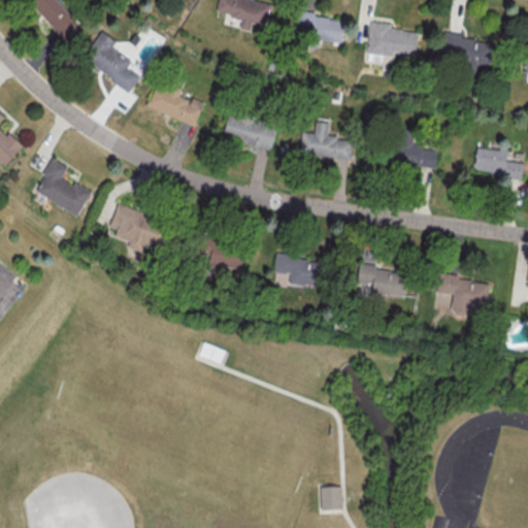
[(28,0),(65,40),(80,26),(57,0),(28,0)]
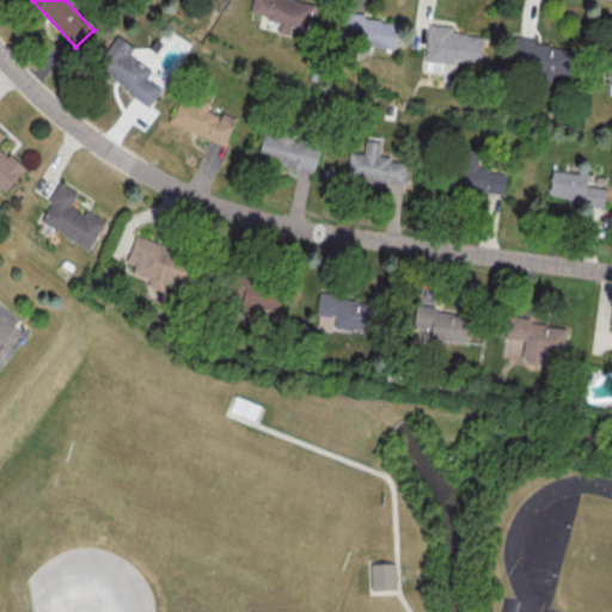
[(313,4),(297,0),(251,0),(249,13),(285,22),(283,25),(307,30),(313,4)]
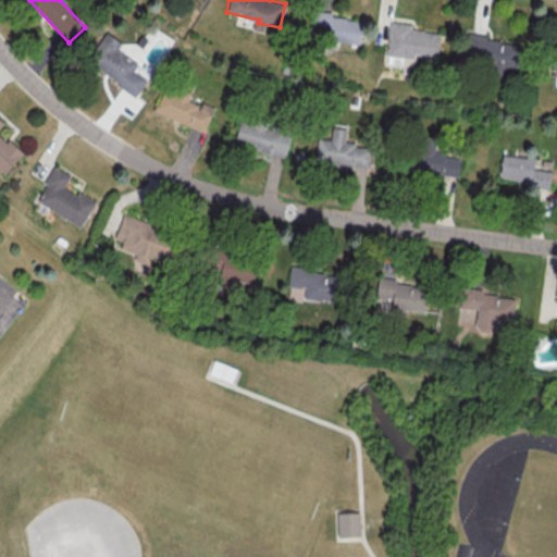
[(362,17),(314,13),(313,24),(329,26),(327,40),(360,44),(362,17)]
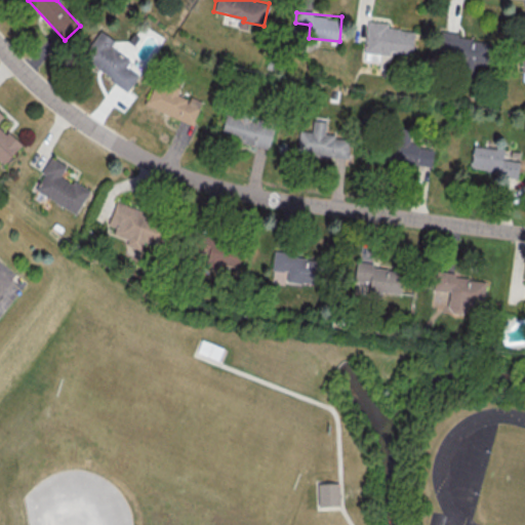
[(412,53),(414,31),(387,28),(388,23),(367,21),(364,58),(379,61),(381,50),(412,53)]
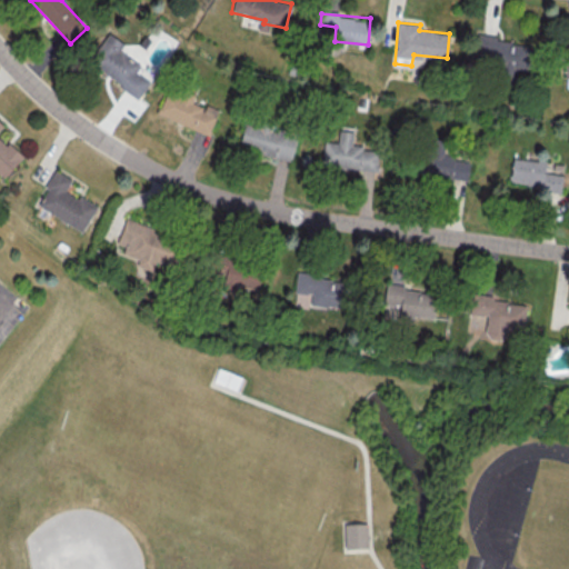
[(139,97),(150,81),(137,72),(141,67),(118,52),(125,42),(108,32),(88,63),(139,97)]
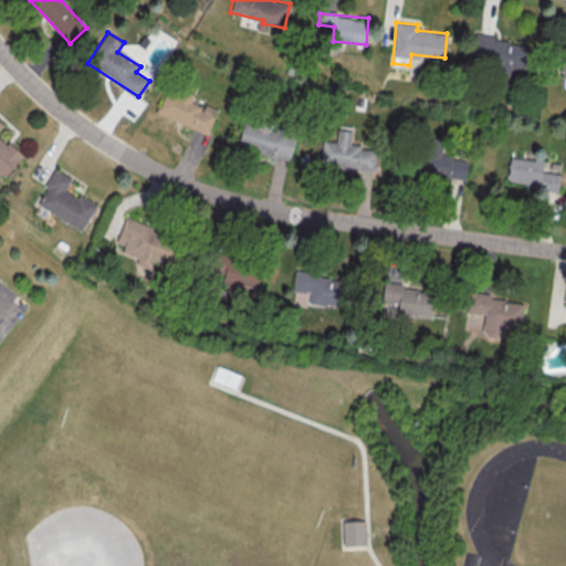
[(524,72),(530,43),(473,34),(469,63),(524,72)]
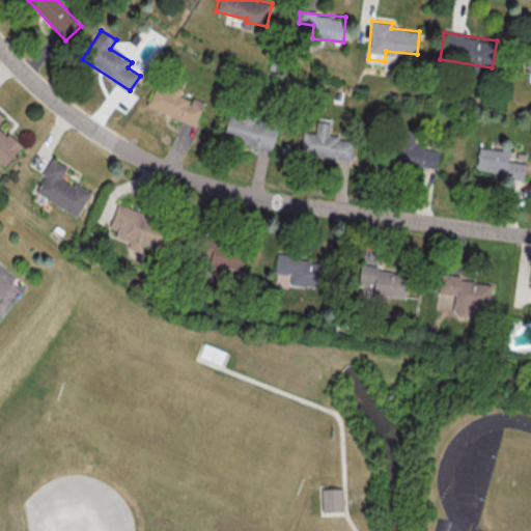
[(195,126),(204,102),(192,96),(192,98),(156,84),(147,107),(195,126)]
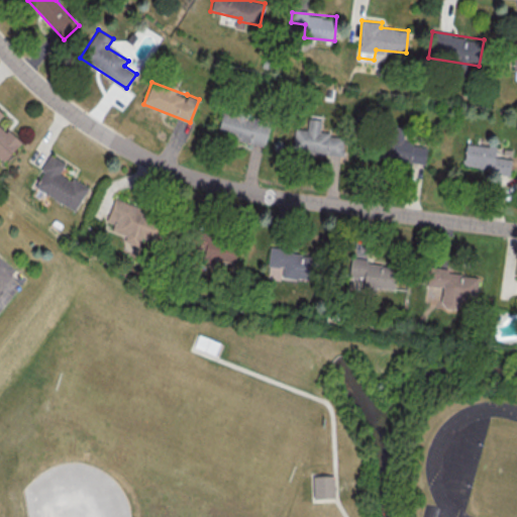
[(0,159),(3,162),(21,142),(0,123),(0,116),(3,114),(0,110),(0,159)]
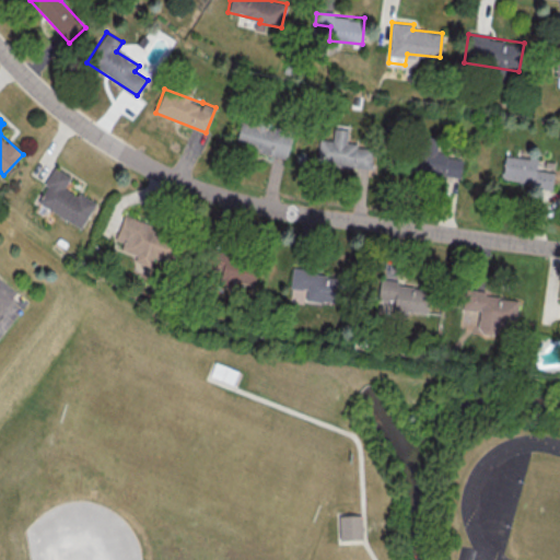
[(286,158),(292,132),(241,120),(235,146),(286,158)]
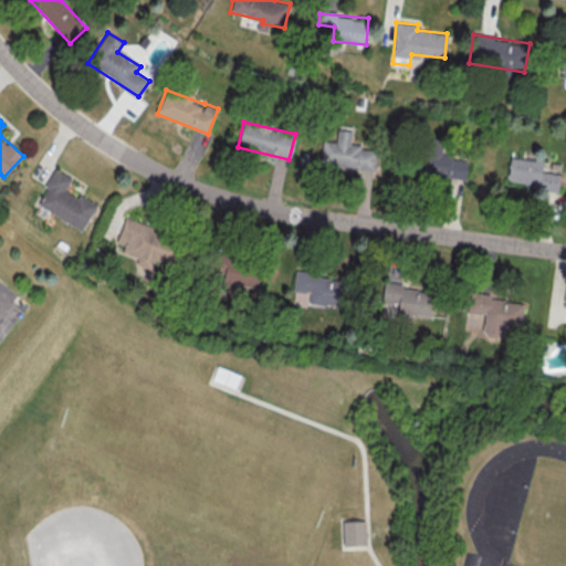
[(320,165),(375,170),(377,148),(349,146),(352,130),(337,129),(336,142),(323,140),(320,165)]
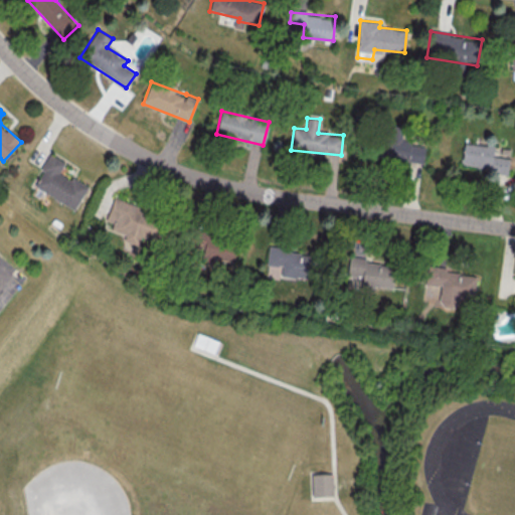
[(423,164),(426,146),(400,142),(402,132),(385,129),(380,157),(423,164)]
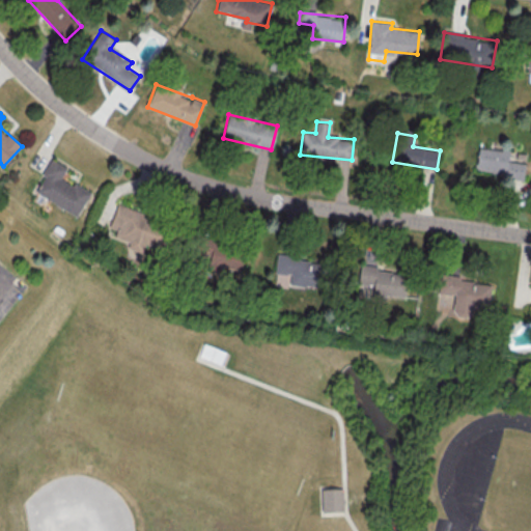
[(476,172),(524,176),(525,162),(508,161),(509,150),(478,147),(476,172)]
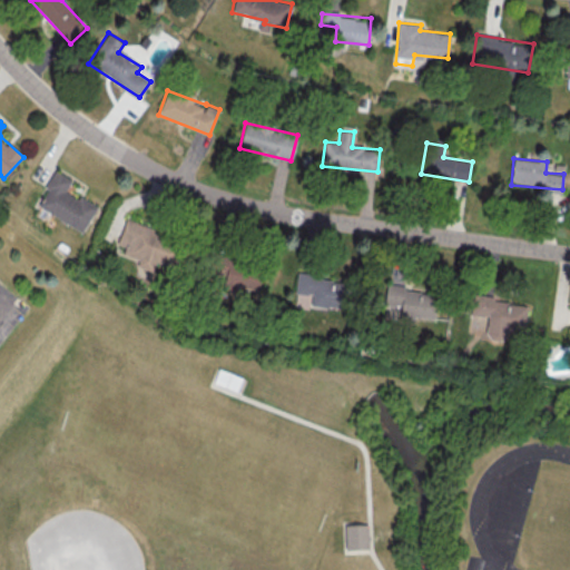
[(84,232),(97,206),(79,195),(78,198),(66,192),(72,179),(56,170),(36,206),(84,232)]
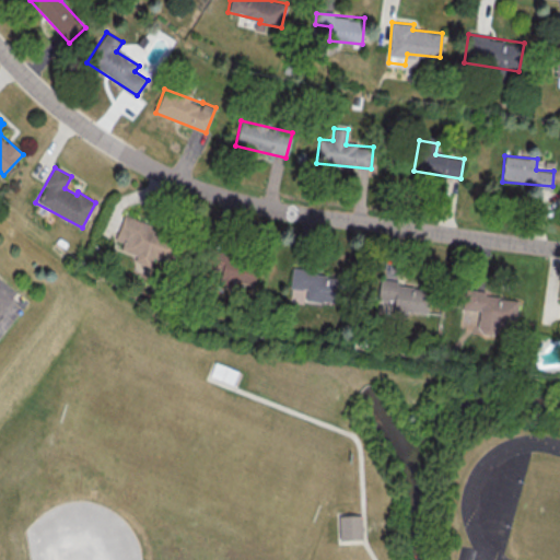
[(153,258),(171,263),(176,241),(163,237),(165,226),(123,217),(117,240),(123,241),(120,251),(136,254),(132,267),(150,271),(153,258)]
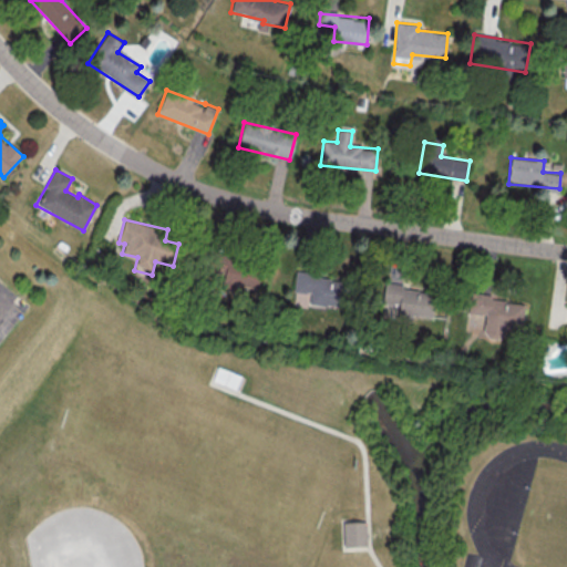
[(218,292),(236,295),(237,286),(258,288),(261,265),(223,260),(218,292)]
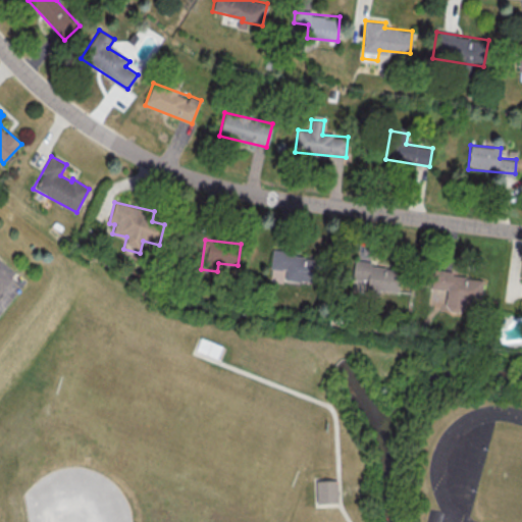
[(270,268),(285,269),(284,280),(315,281),(316,254),(271,252),(270,268)]
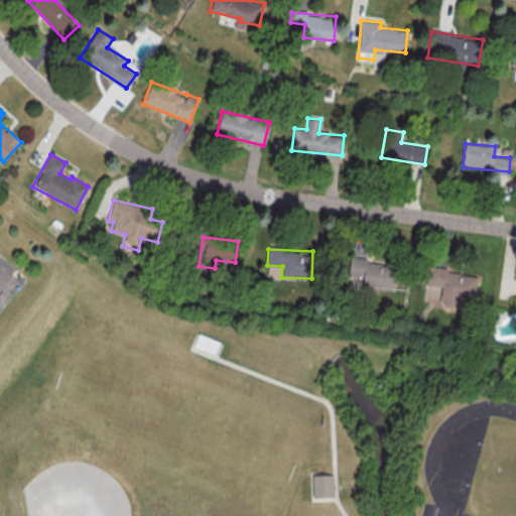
[(348,276),(363,277),(362,286),(393,289),(395,263),(350,259),(348,276)]
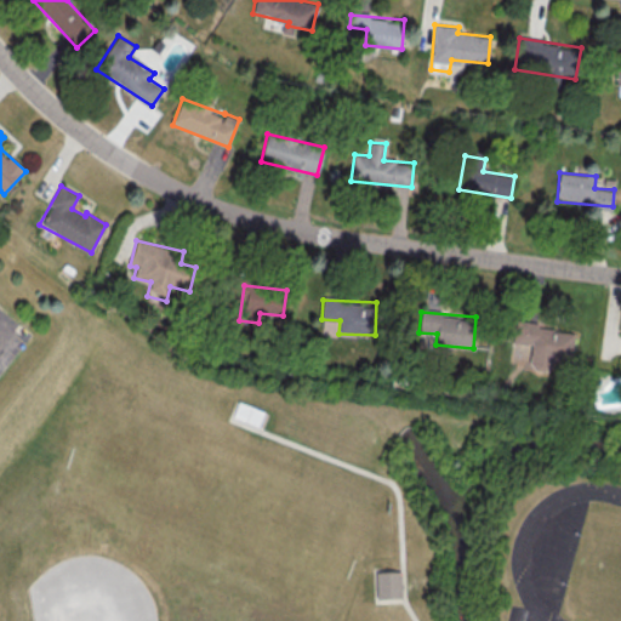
[(574,329),(514,323),(512,342),(531,345),(529,369),(569,372),(574,329)]
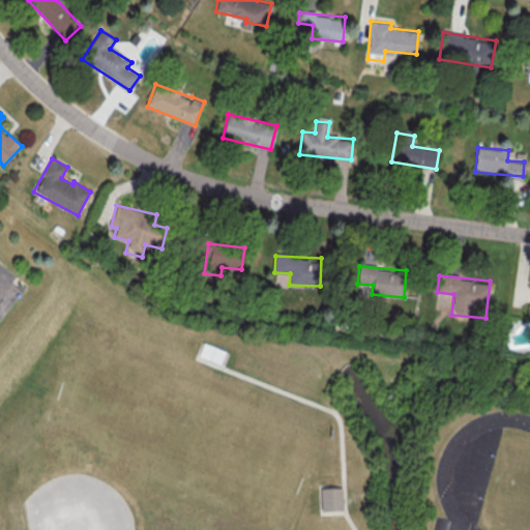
[(225,352),(218,370),(197,361),(203,344),(225,352)]
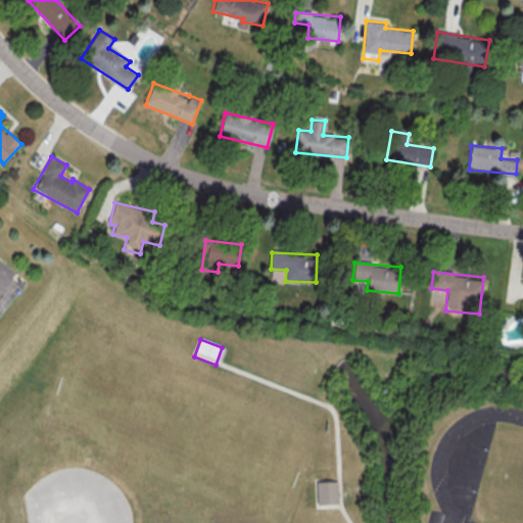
[(316,484),(338,483),(339,506),(317,506),(316,484)]
